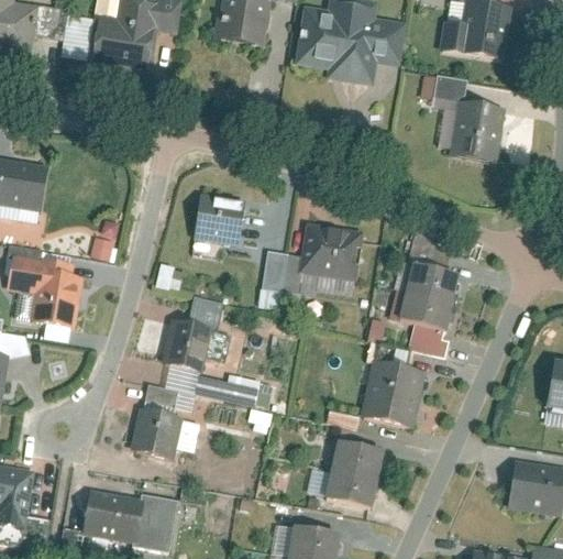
[(40,1),(31,0),(0,0),(0,47),(32,53),(40,1)]
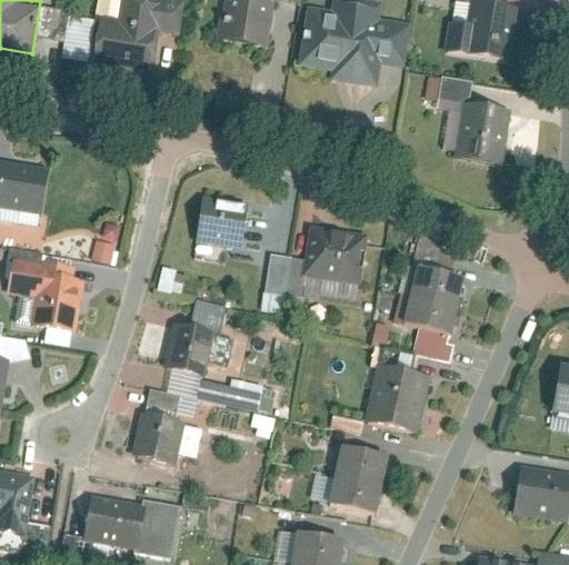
[(119,0),(117,20),(96,17),(89,61),(149,70),(155,31),(178,35),(183,0),(119,0)]
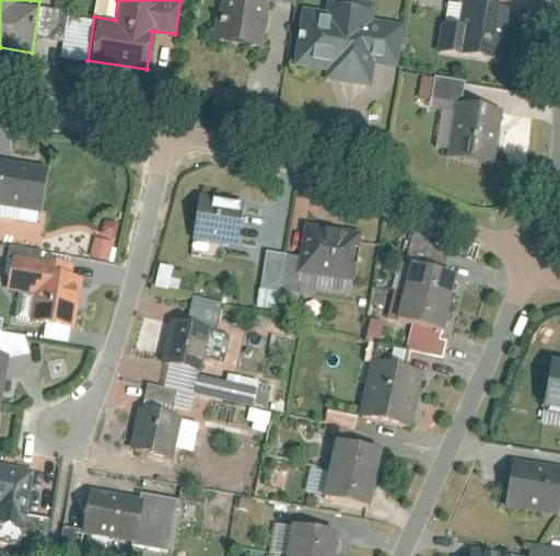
[(217,0),(211,33),(261,42),(268,0),(217,0)]
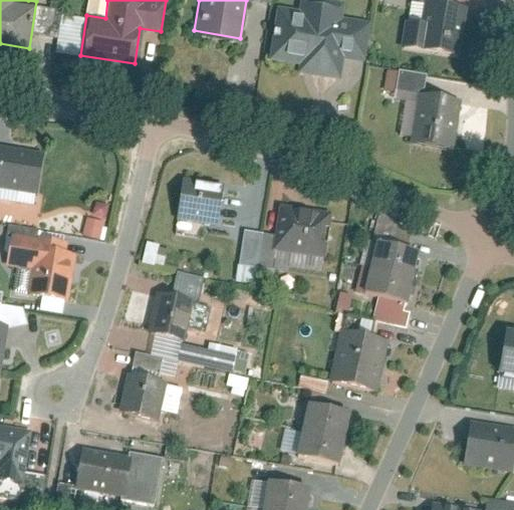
[(299,0),(298,6),(277,3),(269,56),(296,60),(294,69),(340,75),(343,56),(366,59),(372,17),(344,13),(346,0),(299,0)]
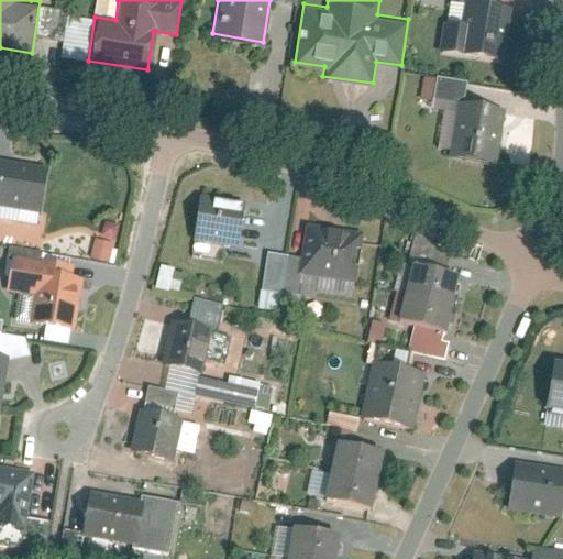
[(443,17),(438,47),(503,58),(512,3),(494,0),(468,0),(465,21),(443,17)]
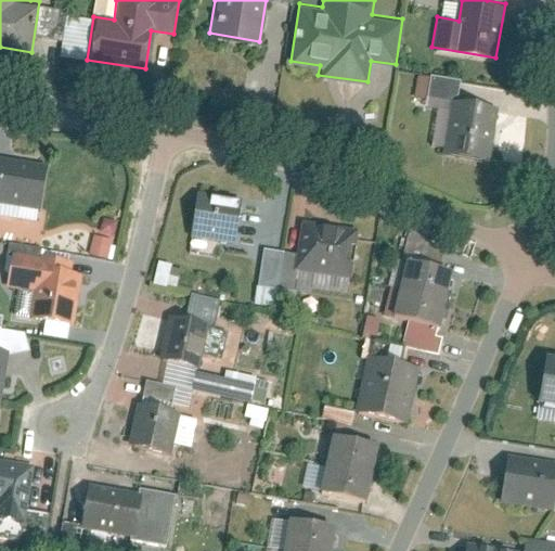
[(429,95),(431,74),(421,73),(417,94),(429,95)]
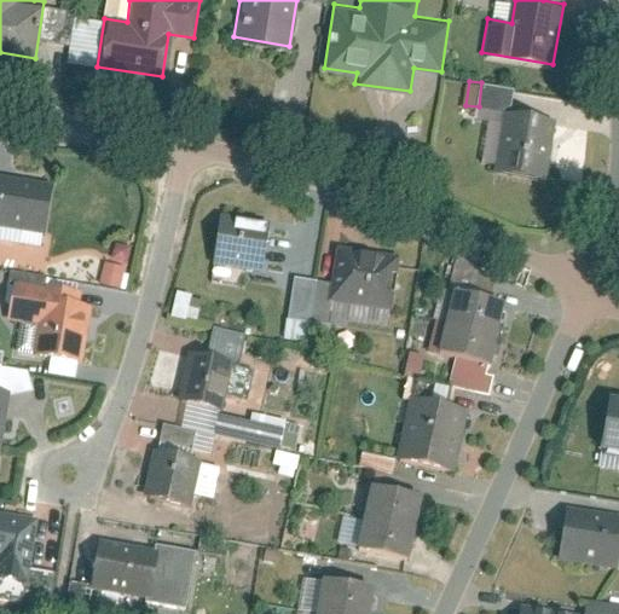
[(495,166),(545,174),(555,116),(504,108),(495,166)]
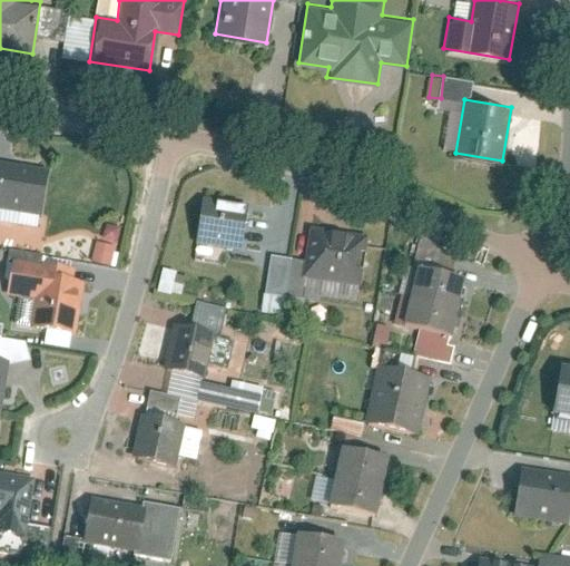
[(0,156),(0,205),(40,212),(48,165),(0,156)]
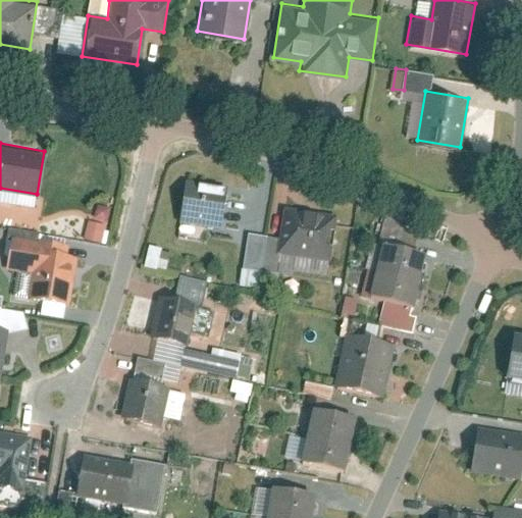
[(184,183),(178,219),(220,225),(226,185),(196,180),(196,185),(184,183)]
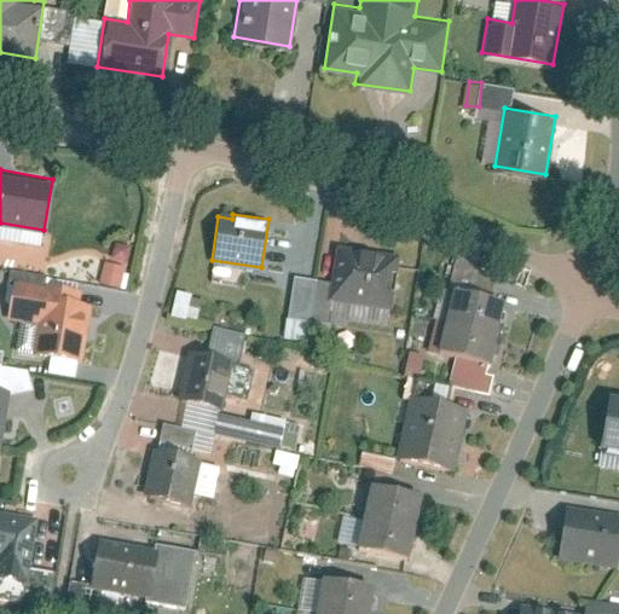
[(400,253),(334,242),(325,299),(392,308),(400,253)]
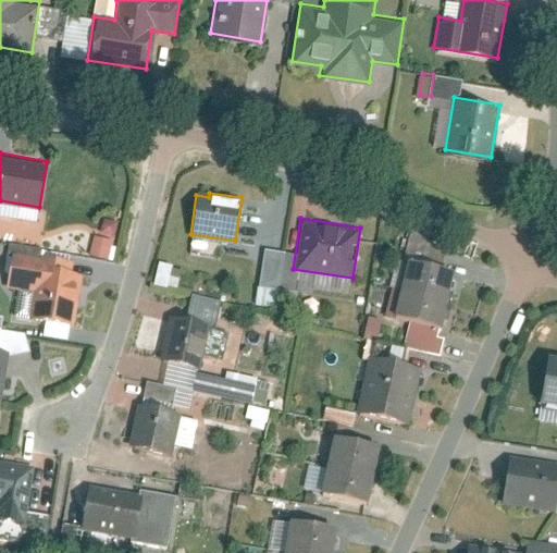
[(96,232),(93,253),(112,256),(115,235),(96,232)]
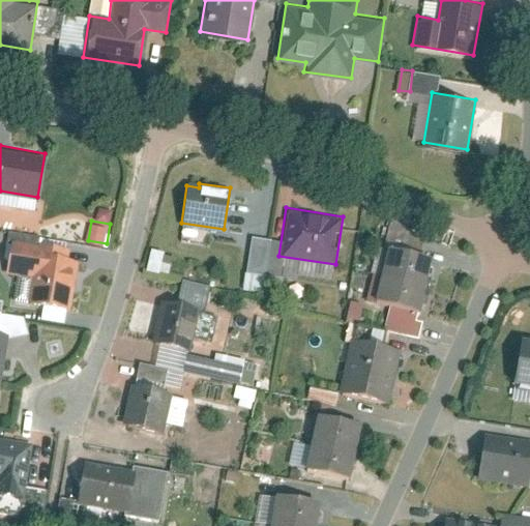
[(6,270),(30,274),(26,300),(69,307),(77,258),(68,257),(69,247),(10,238),(6,270)]
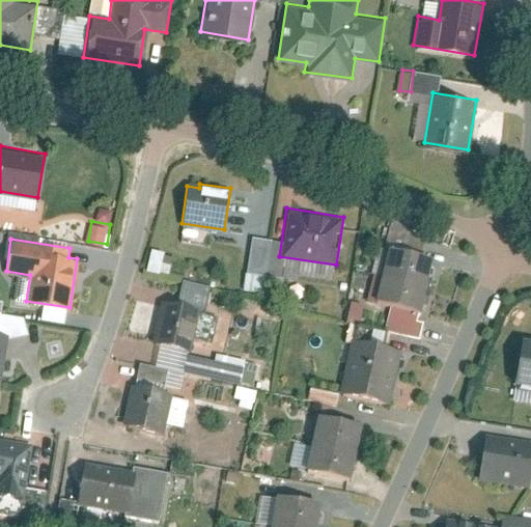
[(389,245),(375,298),(419,310),(434,257),(389,245)]
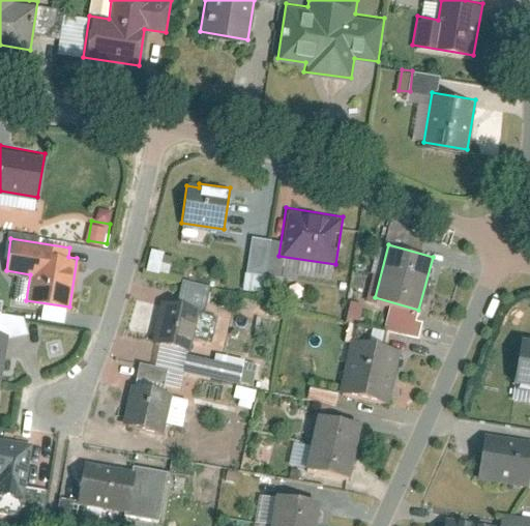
[(151,266),(170,271),(175,255),(156,249),(151,266)]
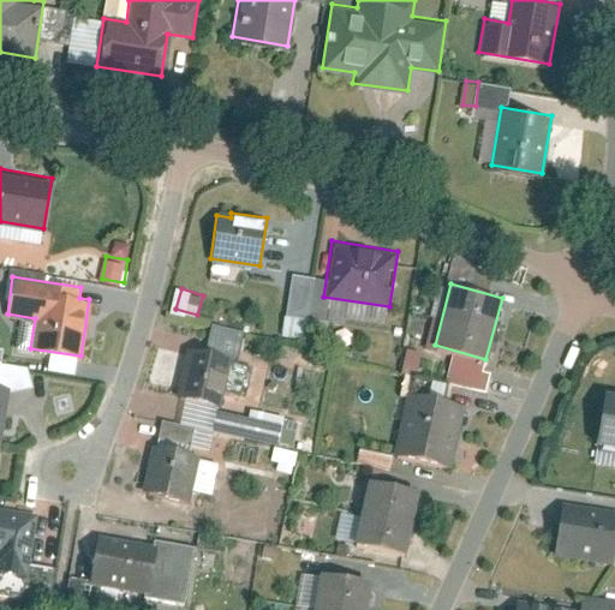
[(185,346),(174,393),(220,404),(231,357),(185,346)]
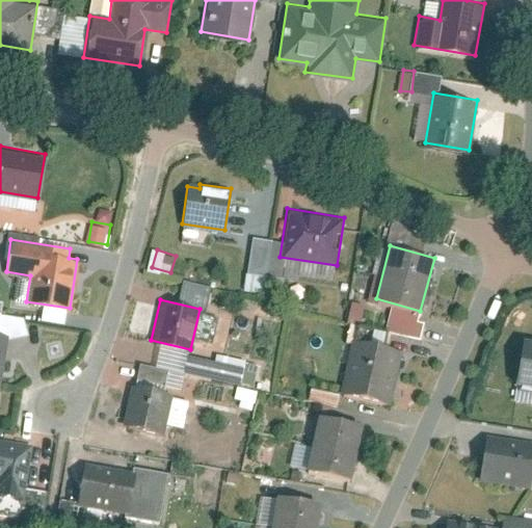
[(0,333),(0,377),(8,335),(0,333)]
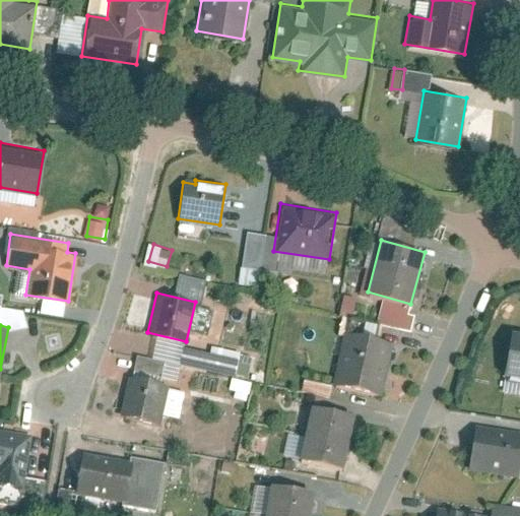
[(505,373),(519,375),(519,329),(512,328),(505,373)]
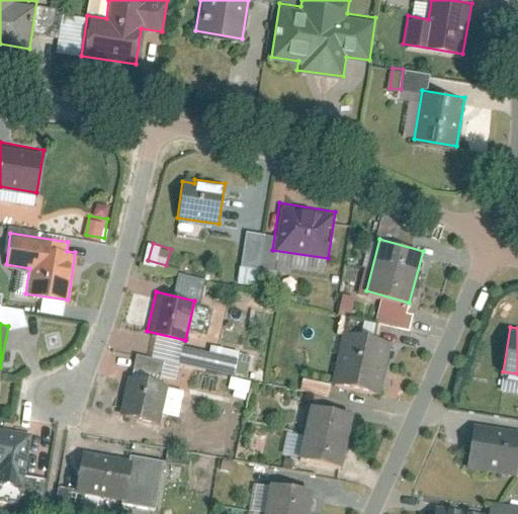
[(344,330),(331,381),(376,393),(390,341),(344,330)]
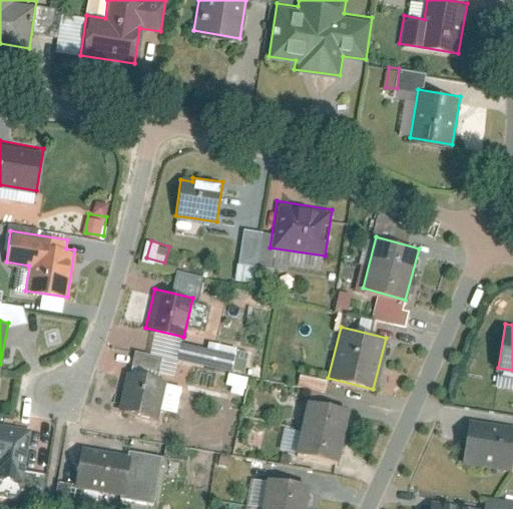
[(127,368),(117,407),(156,417),(166,378),(127,368)]
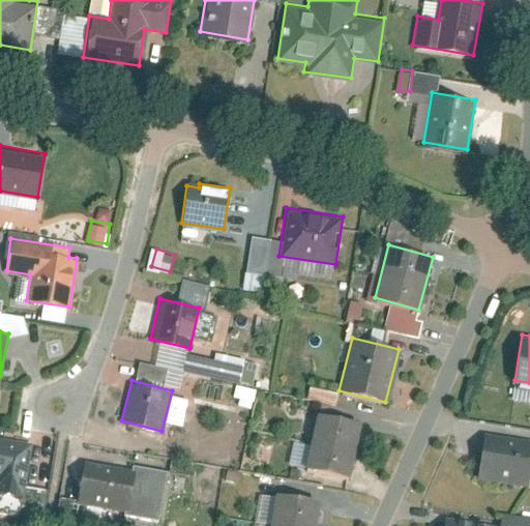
[(254,406),(259,387),(242,382),(237,401),(254,406)]
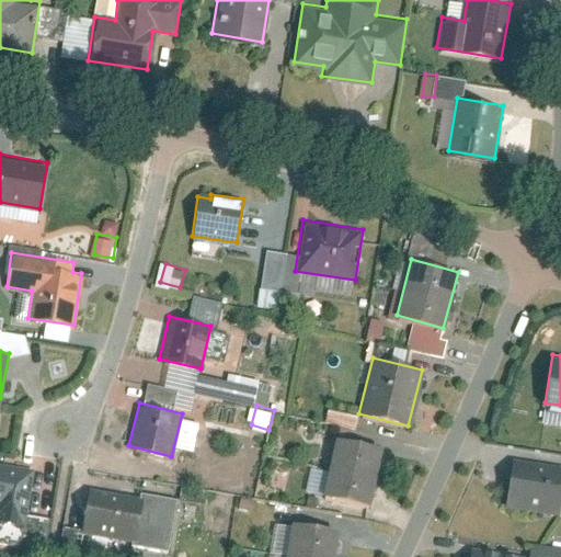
[(382,447),(334,435),(321,492),(369,503),(382,447)]
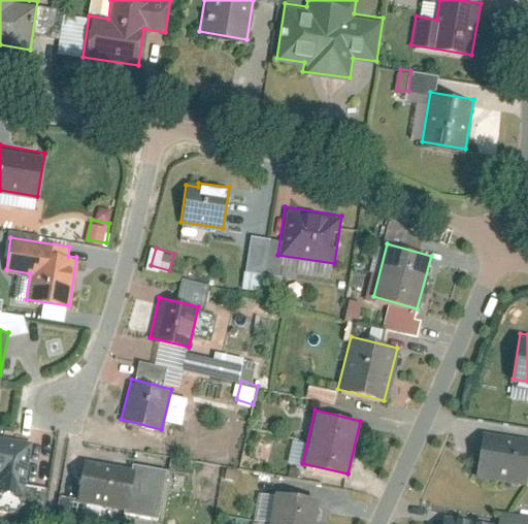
[(475,475),(526,484),(527,471),(527,435),(484,427),(475,475)]
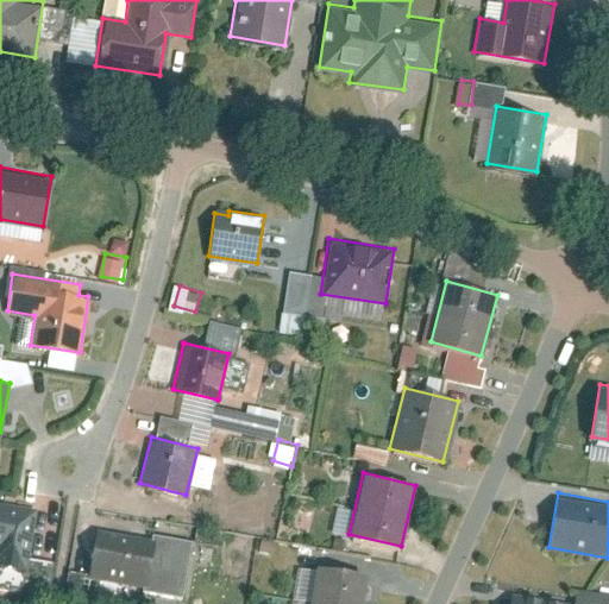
[(0,566),(27,571),(38,505),(0,498),(0,566)]
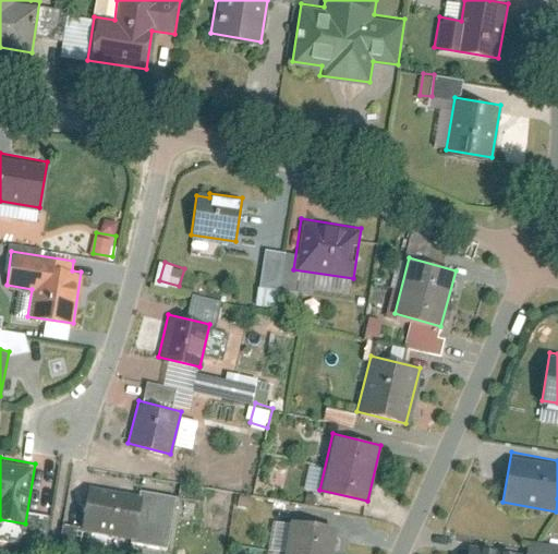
[(88,484),(81,529),(134,539),(143,493),(88,484)]
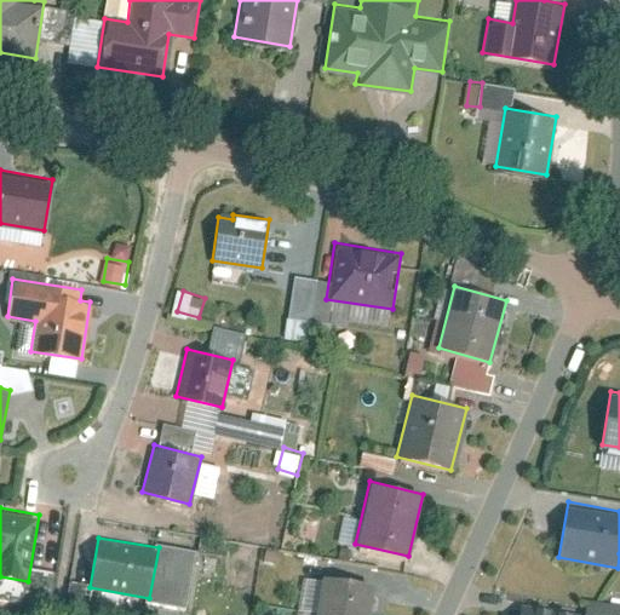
[(321,575),(314,614),(369,614),(374,584),(321,575)]
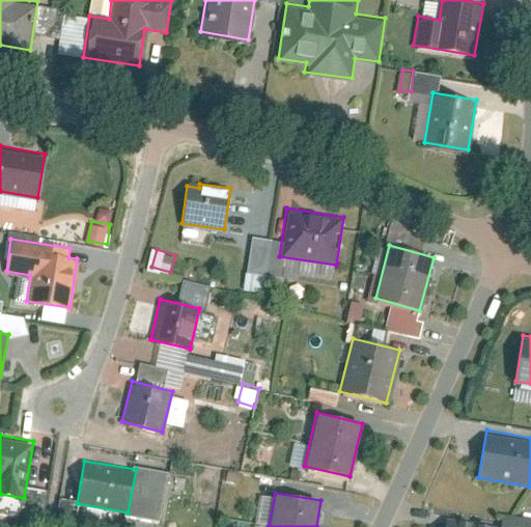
[(501,526),(502,525),(446,516),(444,526),(501,526)]
